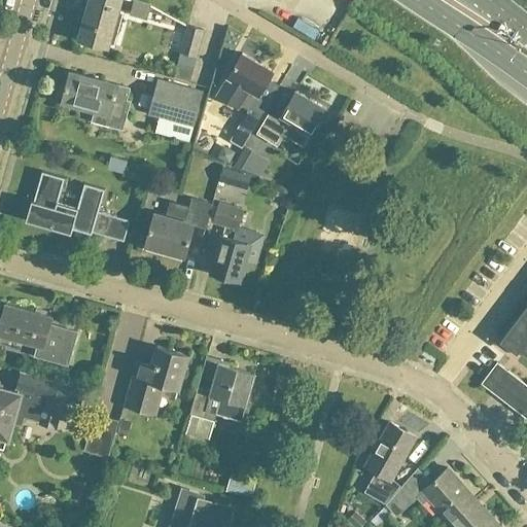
[(112,46),(123,12),(117,11),(120,0),(90,0),(78,40),(107,48),(107,45),(112,46)]
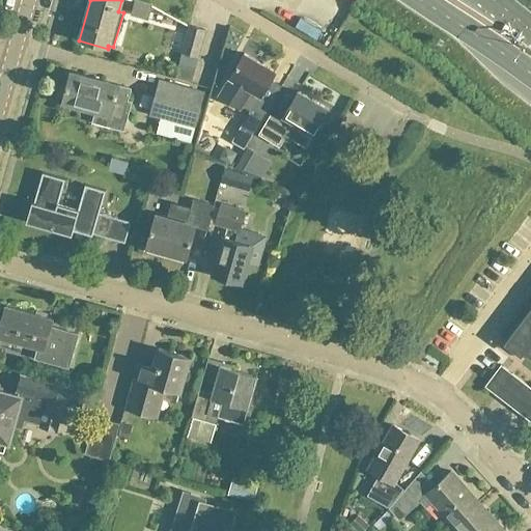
[(150,7),(134,2),(131,16),(146,21),(150,7)]
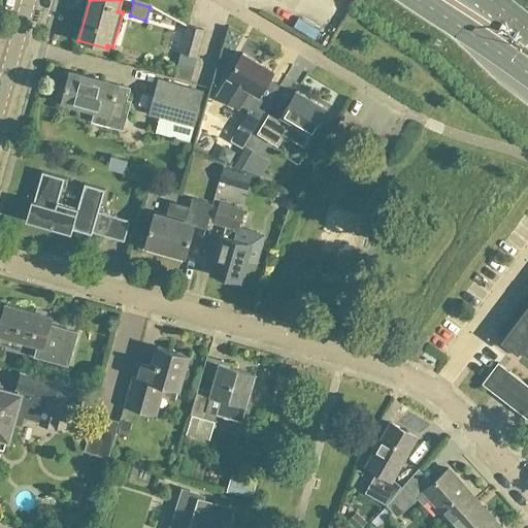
[(296,26),(319,39),(325,30),(302,15),(296,26)]
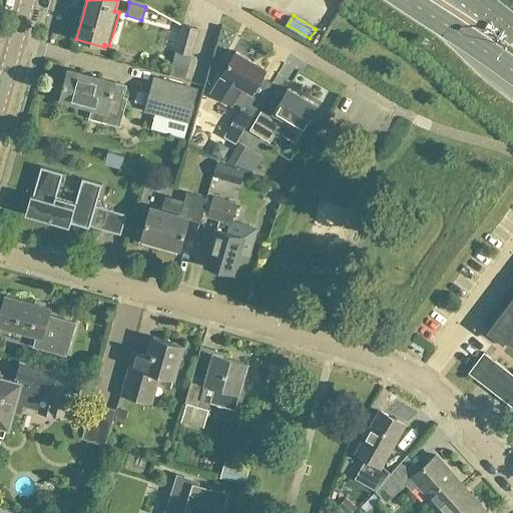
[(181,25),(174,53),(191,58),(199,30),(181,25)]
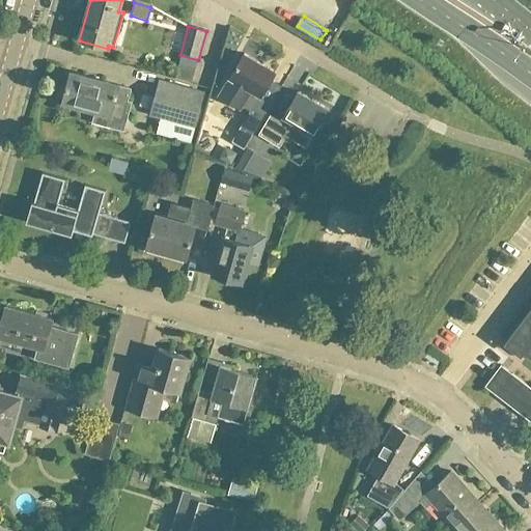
[(258,99),(273,75),(242,56),(227,80),(228,81),(219,95),(221,100),(234,108),(240,107),(247,112),(238,128),(250,135),(262,113),(252,107),(257,99),(258,99)]
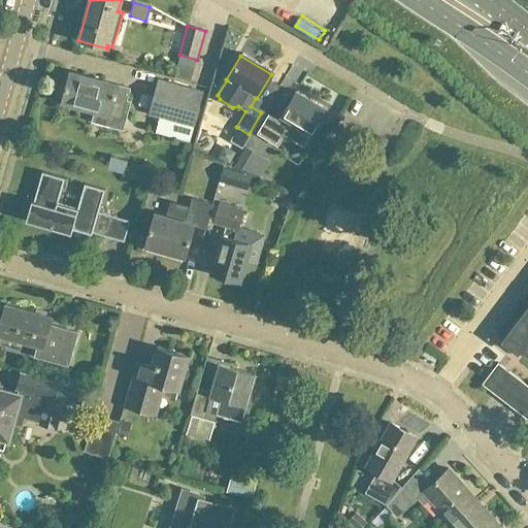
[(92,116),(94,111),(108,116),(105,126),(122,131),(129,103),(125,102),(129,90),(69,72),(61,102),(79,107),(78,111),(92,116)]
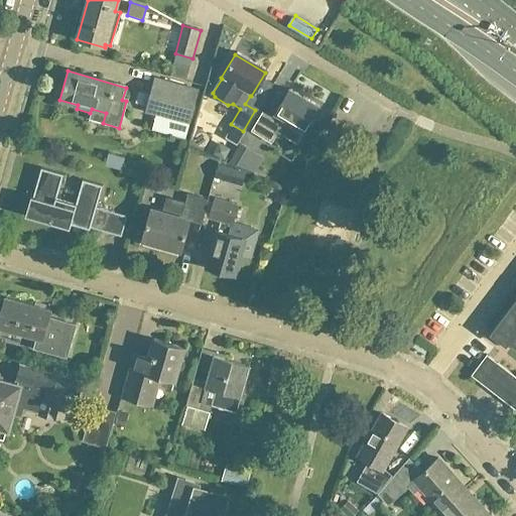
[(196,90),(153,78),(144,111),(187,123),(196,90)]
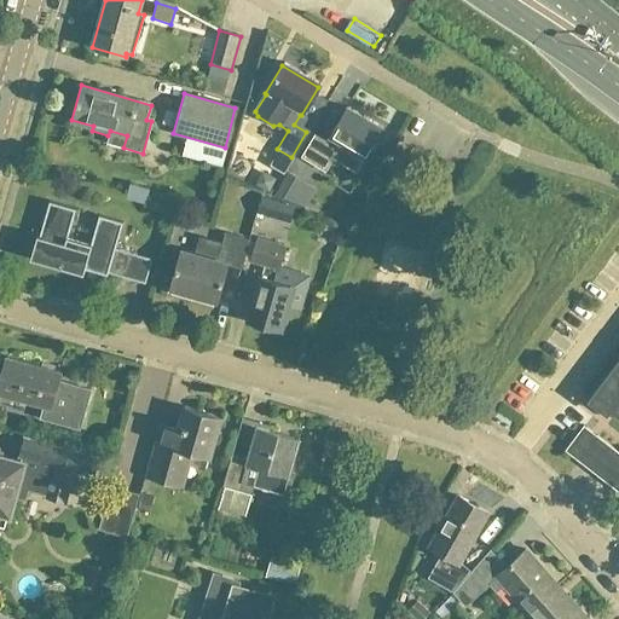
[(354,174),(381,131),(345,108),(324,142),(314,136),(300,158),(323,172),(330,160),(354,174)]
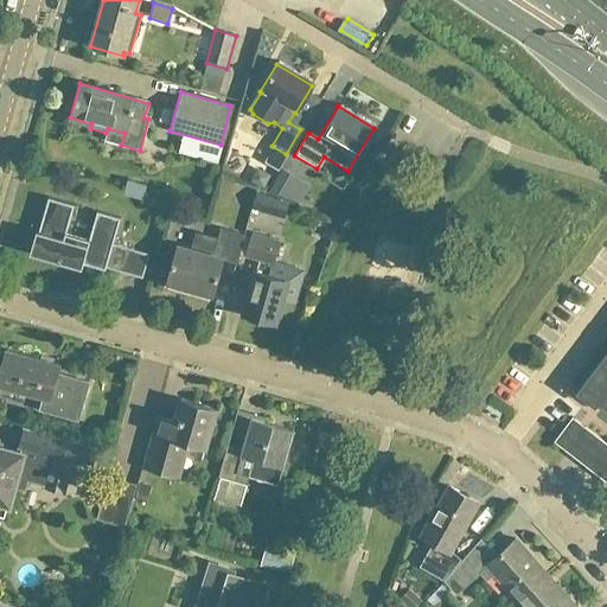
[(280,185),(300,199),(317,174),(298,160),(280,185)]
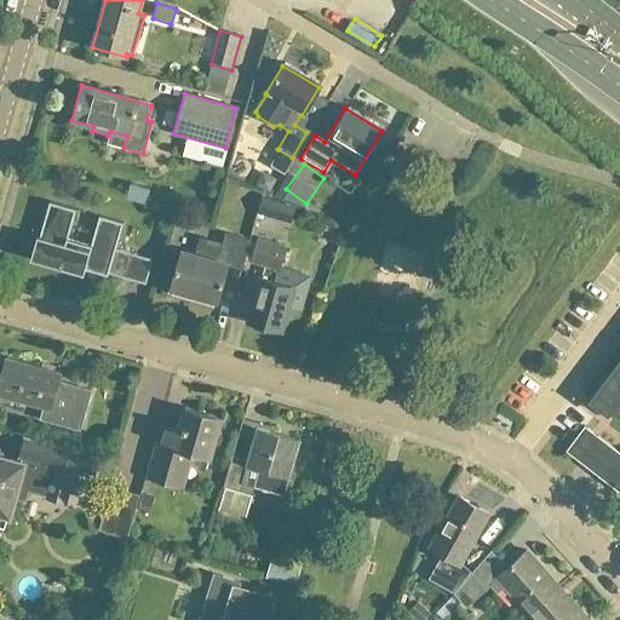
[(128,282),(135,258),(114,252),(121,227),(97,219),(89,248),(65,241),(74,213),(47,205),(30,262),(74,274),(75,271),(105,280),(107,276),(128,282)]
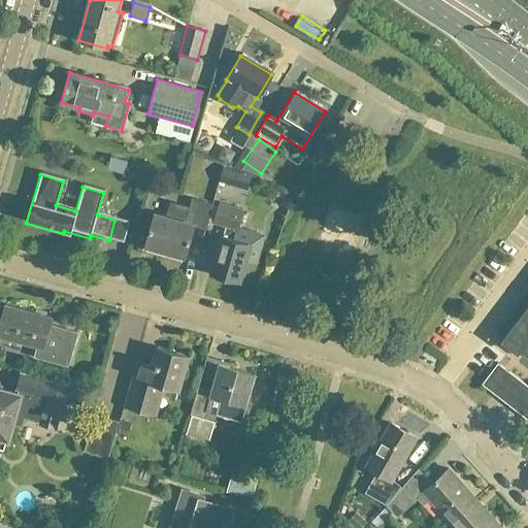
[(180,263),(182,259),(184,259),(192,227),(204,231),(211,207),(191,202),(184,225),(153,216),(143,248),(145,248),(143,253),(180,263)]
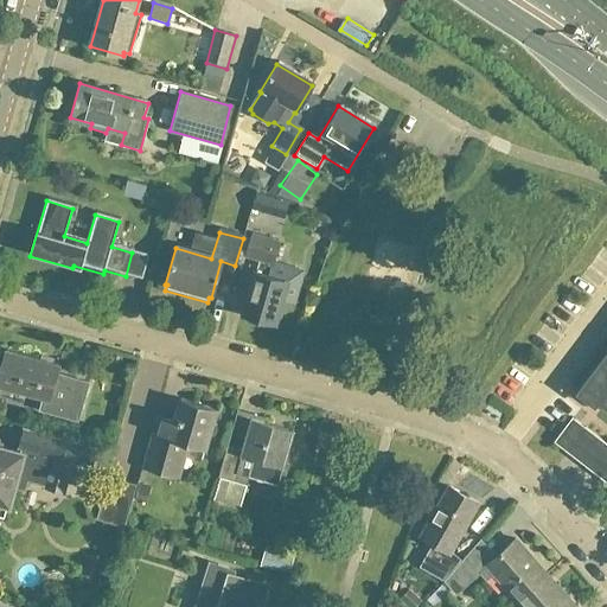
[(293,274),(289,270),(270,266),(276,246),(250,237),(244,260),(256,263),(241,317),(273,326),(279,301),(292,305),(296,291),(298,286),(298,281),(295,278),(293,274)]
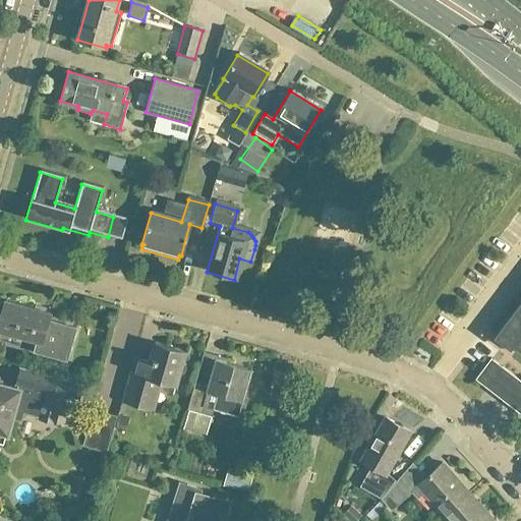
[(0,317),(0,331),(37,342),(34,352),(66,362),(75,329),(48,322),(51,313),(5,300),(0,317)]
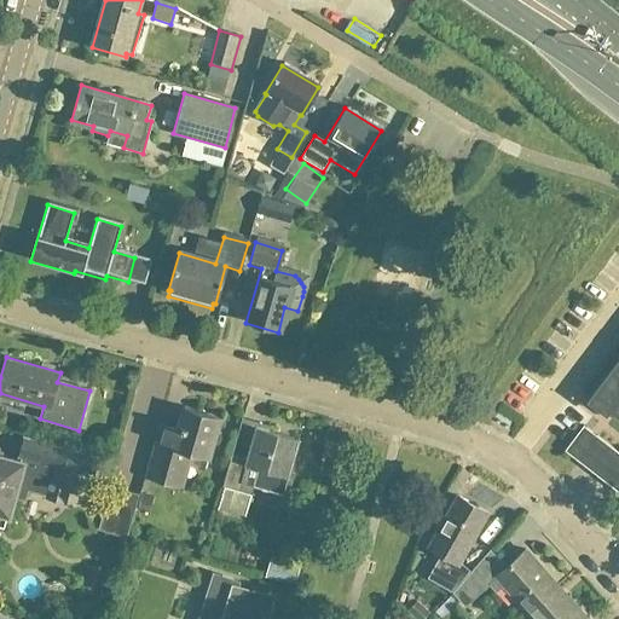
[(618,359),(586,403),(602,415),(606,411),(618,420),(618,359)]
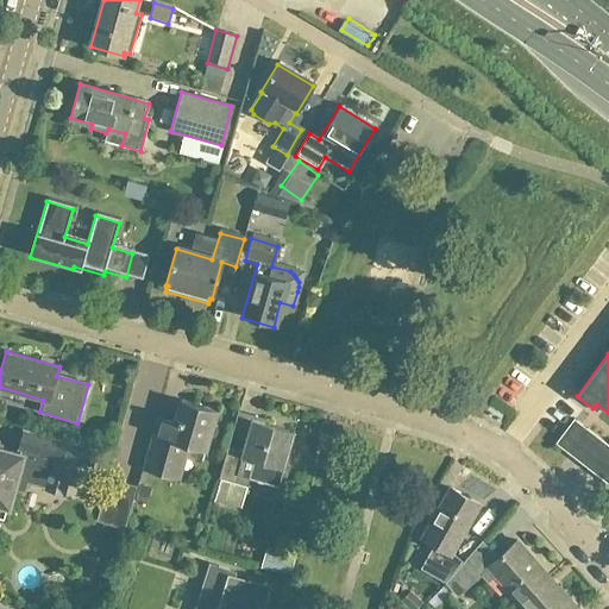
[(158,419),(145,471),(168,477),(174,454),(186,457),(189,446),(207,451),(217,412),(181,403),(176,424),(158,419)]
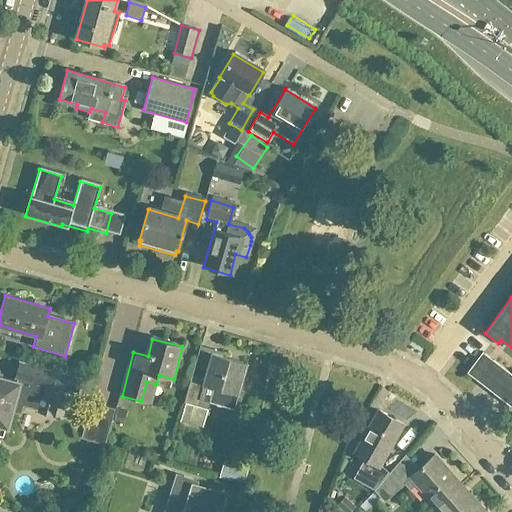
[(475,382),(491,361),(481,354),(466,374),(475,382)]
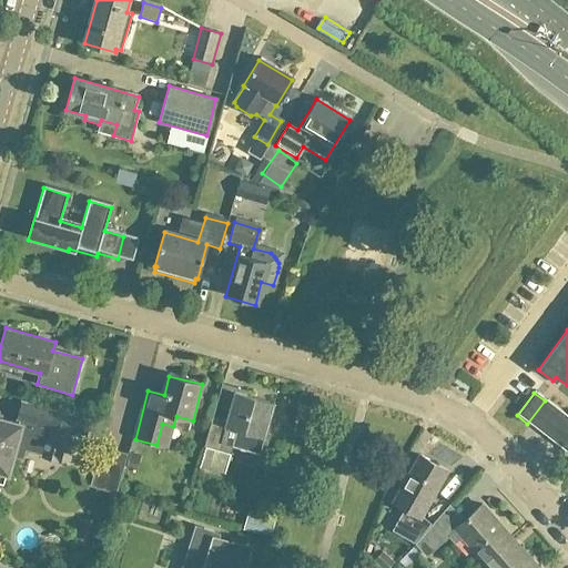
[(219,453),(221,443),(264,456),(269,439),(265,437),(274,405),(235,394),(227,423),(212,418),(203,448),(219,453)]
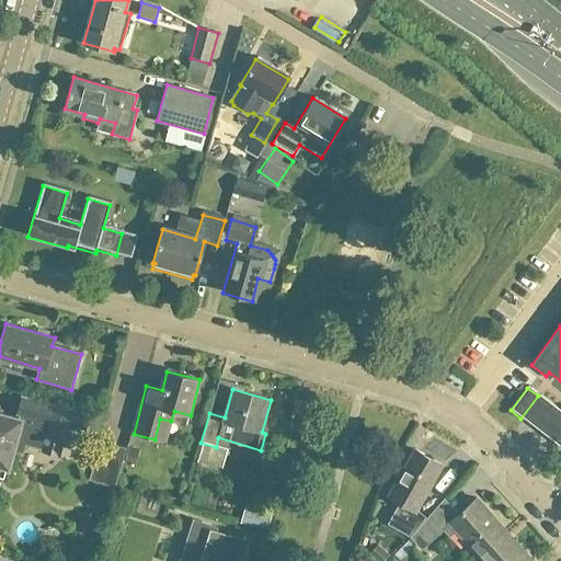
[(521,419),(531,426),(548,403),(538,396),(521,419)]
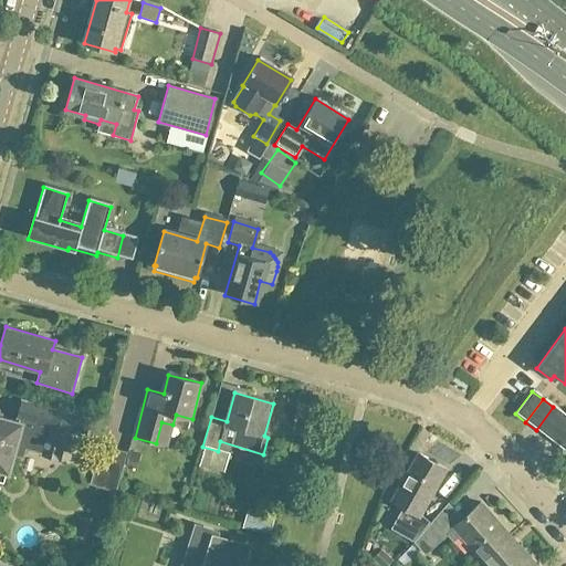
[(8,472),(13,456),(14,450),(23,452),(24,448),(45,453),(50,437),(65,441),(69,432),(85,438),(91,420),(24,401),(20,419),(21,419),(20,425),(0,418),(0,481),(3,483),(7,471),(8,472)]
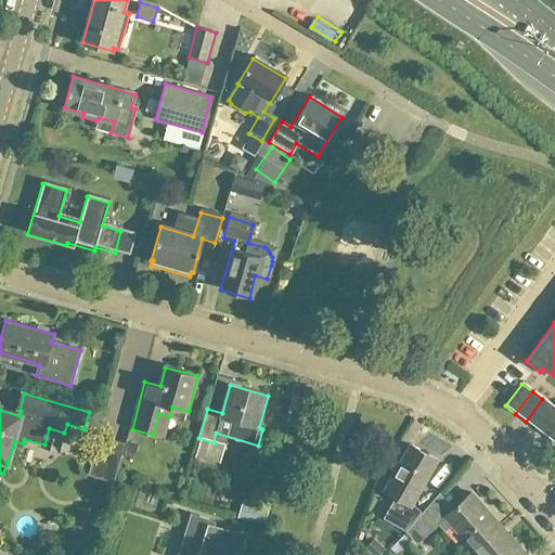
[(553,408),(542,399),(526,422),(536,429),(553,408)]
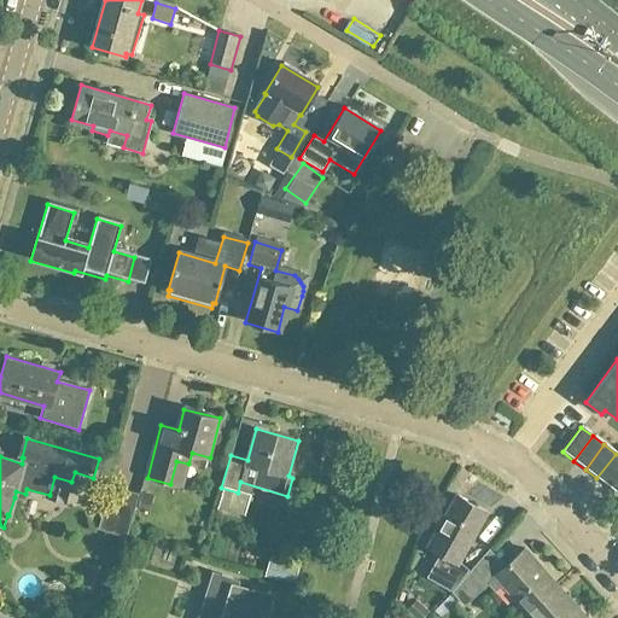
[(596,478),(608,487),(617,473),(617,455),(616,454),(596,478)]
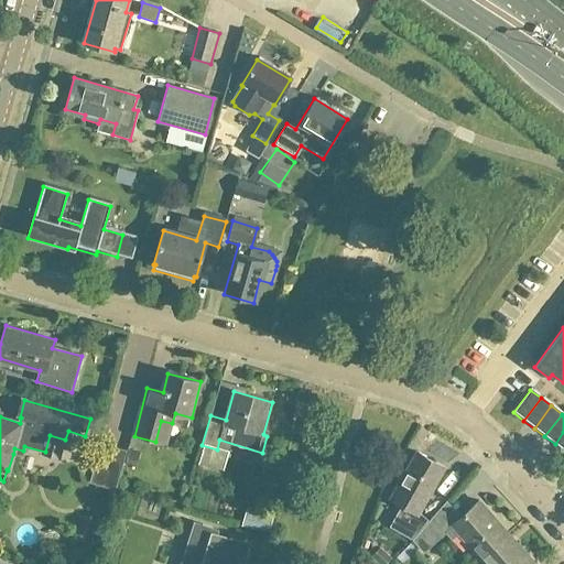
[(118,479),(126,452),(100,444),(93,472),(118,479)]
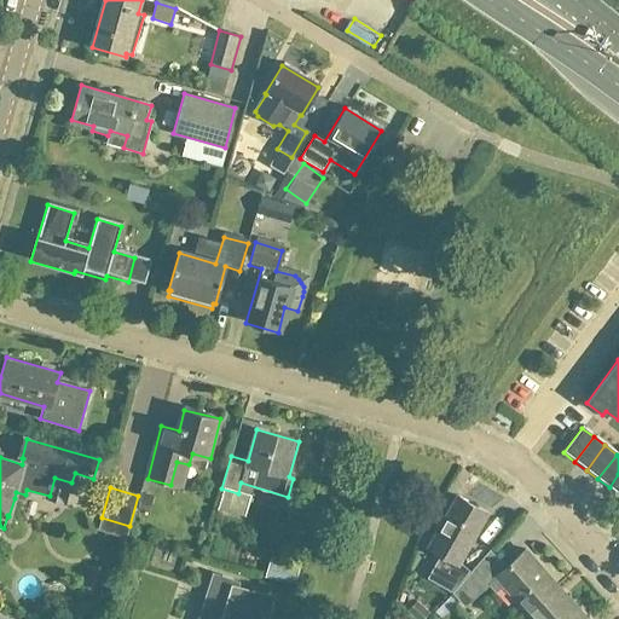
[(154,496),(143,493),(139,510),(149,514),(154,496)]
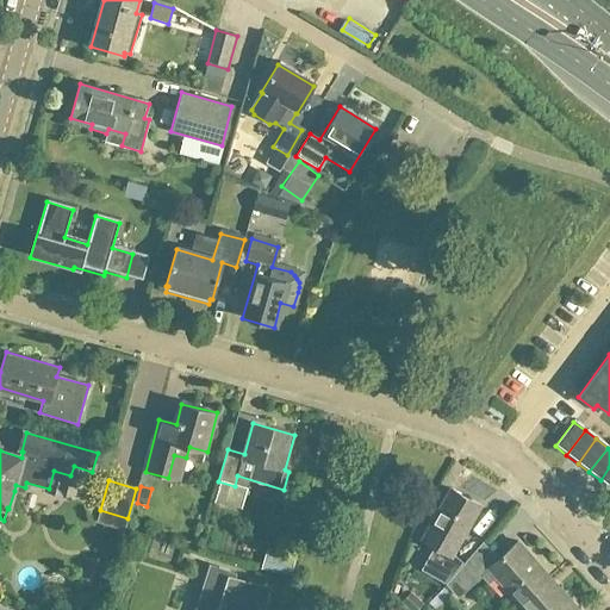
[(453,556),(479,508),(450,491),(422,541),(436,549),(423,572),(443,584),(460,564),(453,556)]
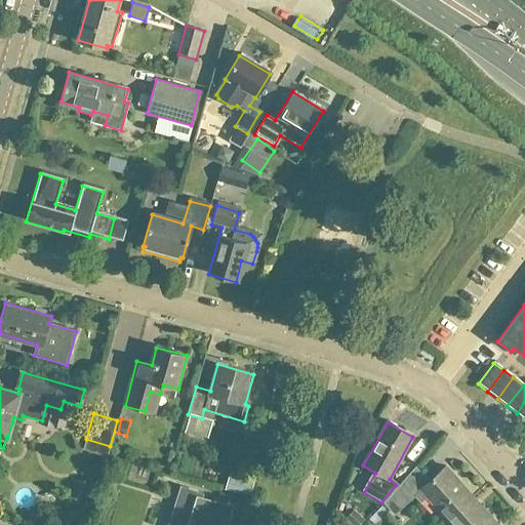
[(419,490),(447,522),(472,499),(444,469),(419,490)]
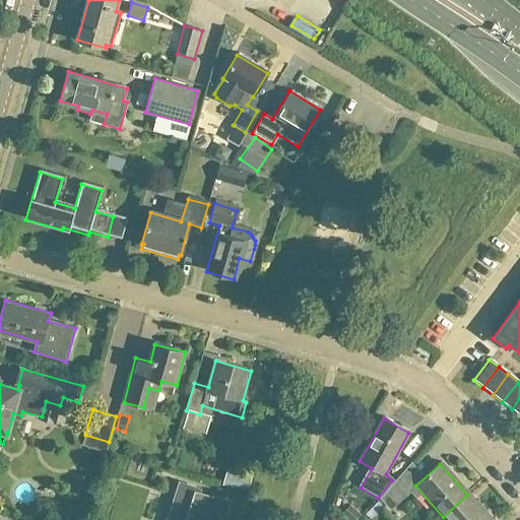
[(223,485),(247,493),(251,476),(228,470),(223,485)]
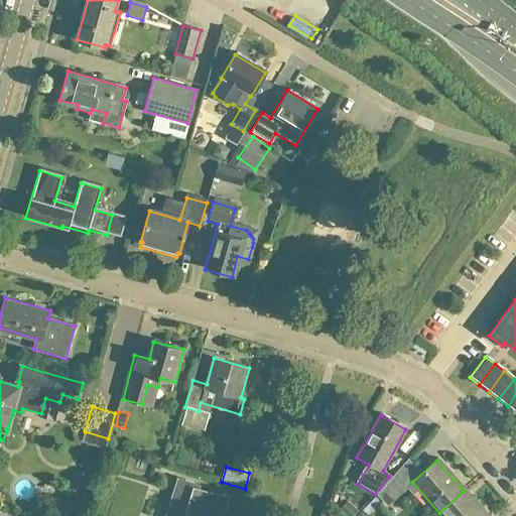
[(394,476),(376,496),(387,507),(407,490),(394,476)]
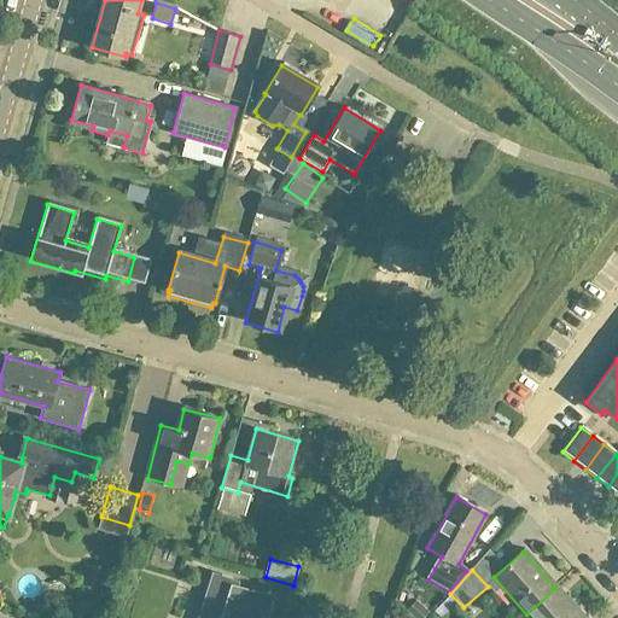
[(263,617),(269,600),(270,600),(270,599),(235,587),(237,583),(215,576),(214,577),(215,578),(202,617),(263,617)]
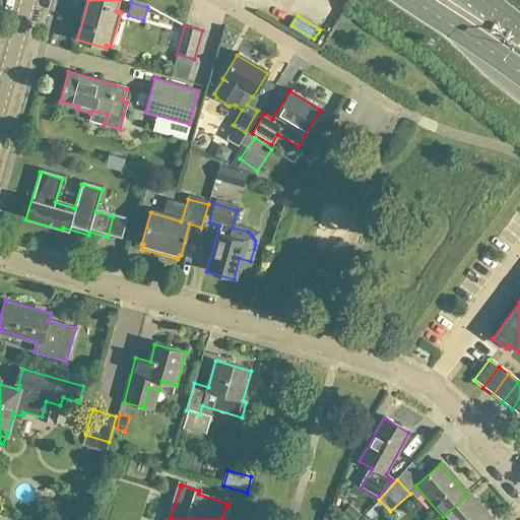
[(490,519),(467,495),(443,517),(446,519),(490,519)]
